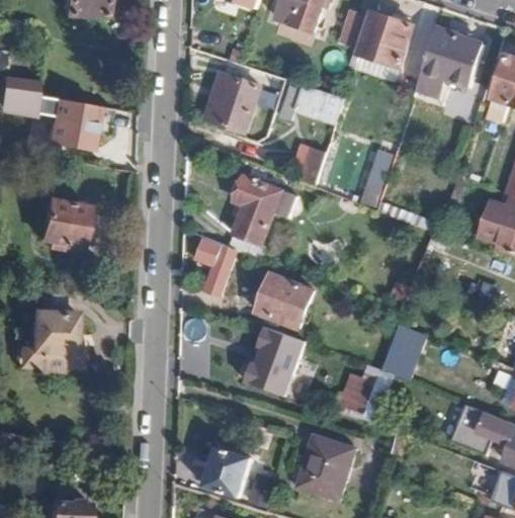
[(64,0),(64,12),(102,15),(102,0),(64,0)]
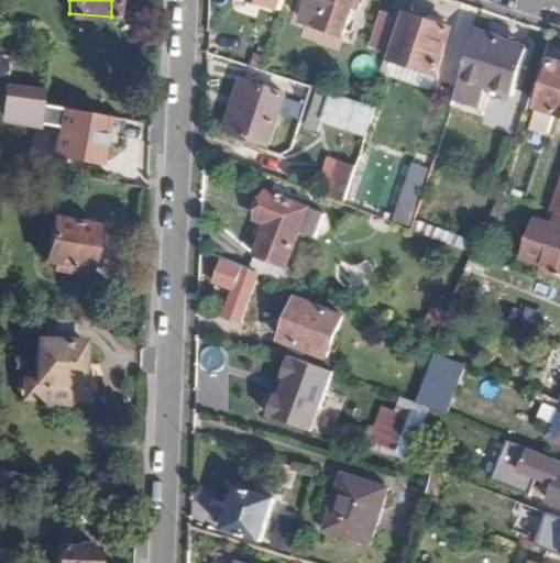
[(309,0),(303,21),(343,35),(355,0),(309,0)]
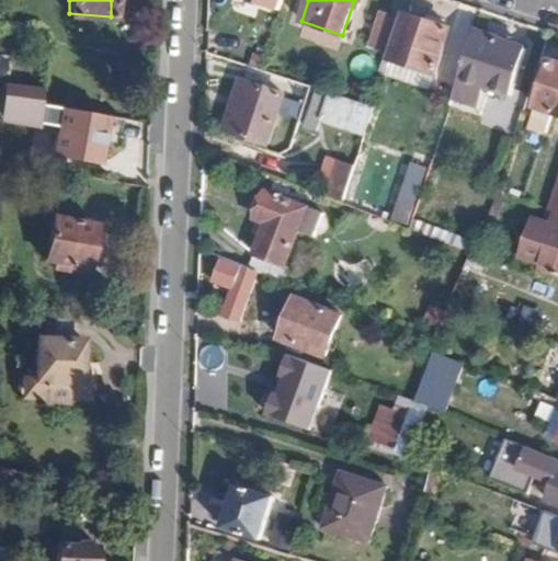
[(398,35),(390,59),(433,75),(450,26),(406,13),(403,21),(398,35)]
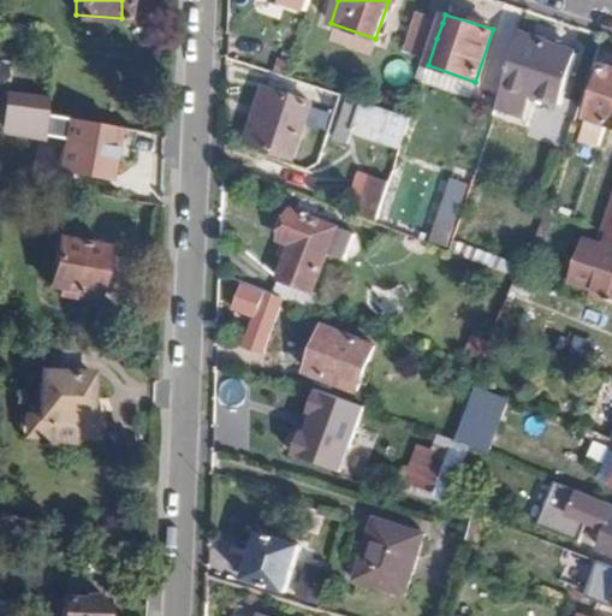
[(432,19),(427,36),(437,39),(443,23),(432,19)]
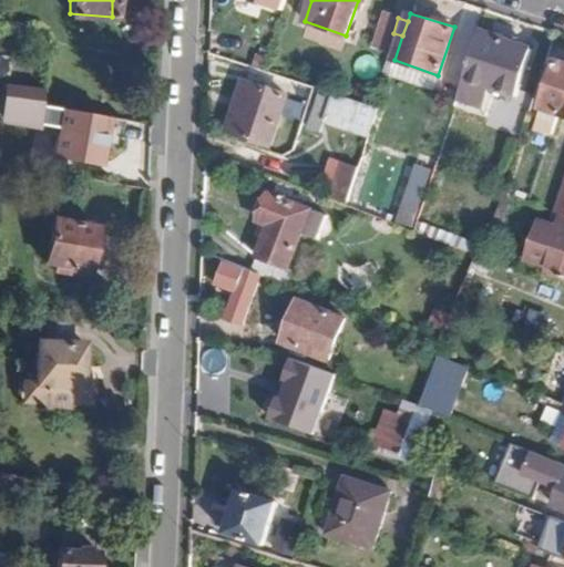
[(505,39),(480,30),(458,101),(488,110),(494,89),(515,95),(532,50),(504,41),(505,39)]
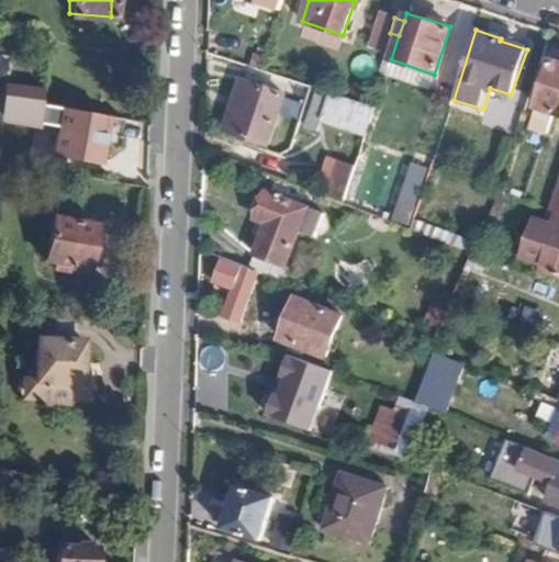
[(384,31),(375,58),(390,63),(391,59),(399,35),(390,33),(384,31)]
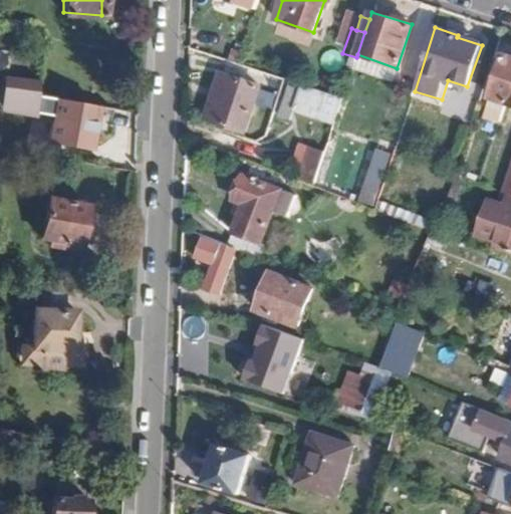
[(510,56),(506,55),(493,96),(508,101),(510,101),(510,56)]
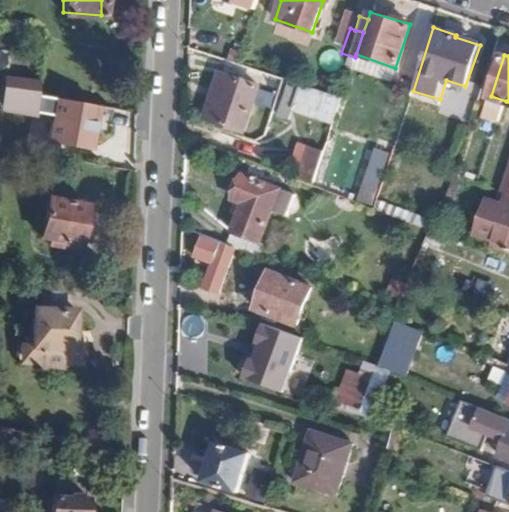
[(222,74),(206,119),(244,133),(261,87),(222,74)]
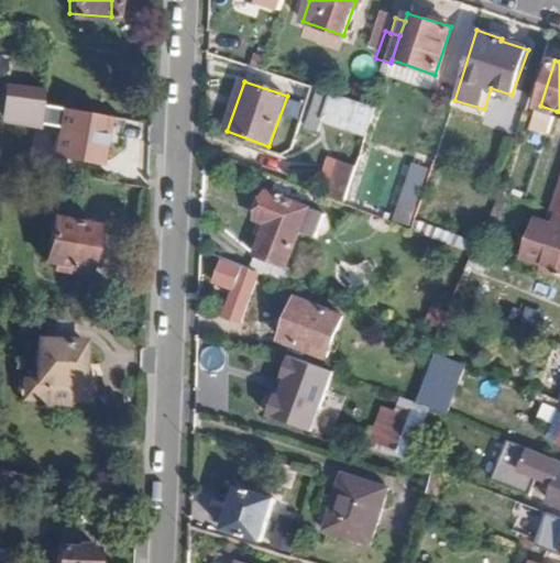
[(320,124),(365,139),(374,112),(330,98),(320,124)]
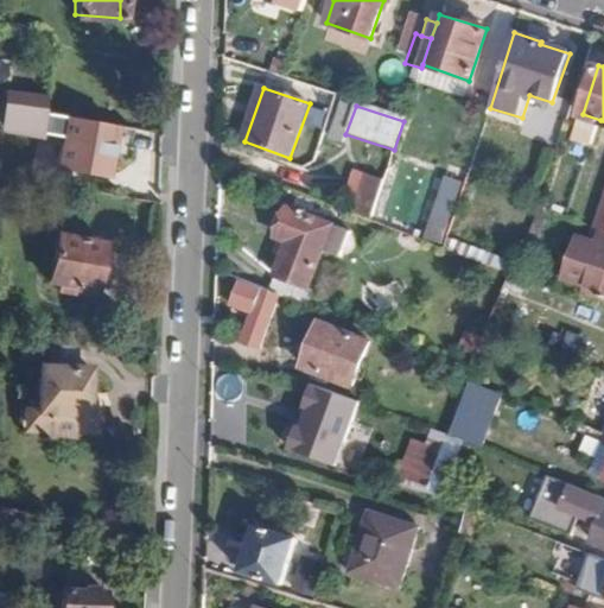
[(65,113),(57,166),(105,175),(114,122),(65,113)]
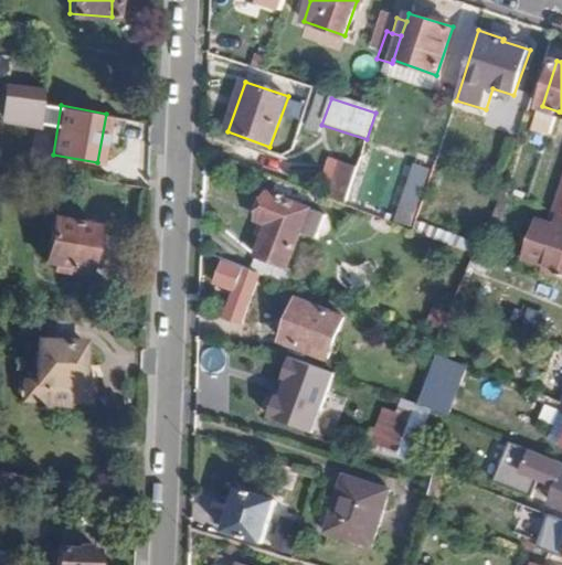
[(561,163),(548,209),(551,210),(561,214),(561,163)]
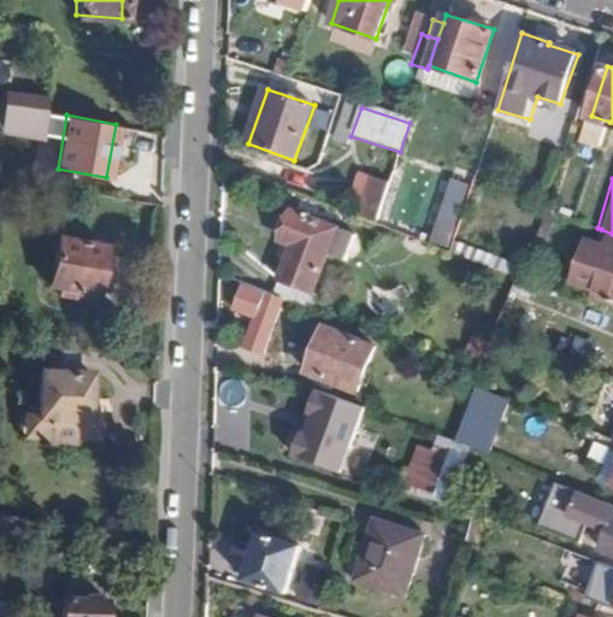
[(460,180),(453,199),(464,204),(471,183),(460,180)]
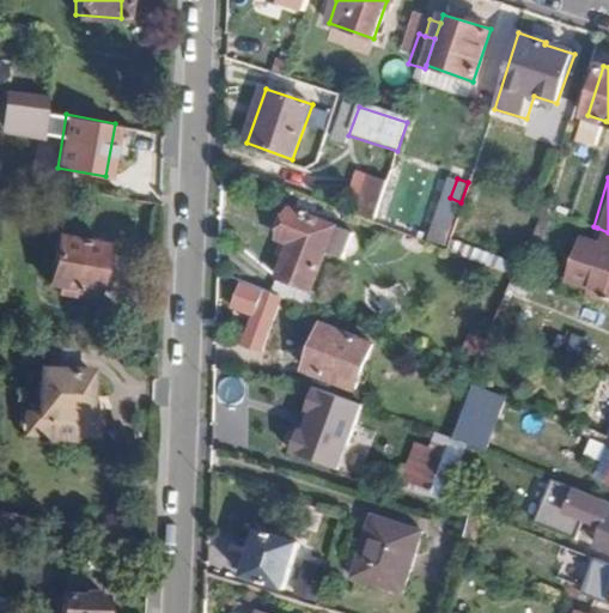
[(407,183),(394,224),(430,235),(434,218),(438,216),(445,195),(407,183)]
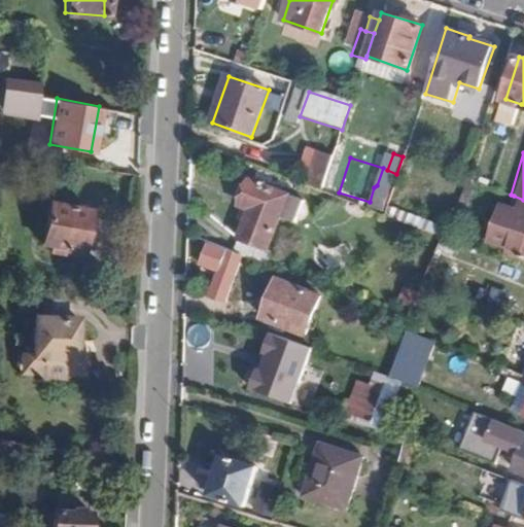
[(317,170),(311,185),(322,189),(327,174),(317,170)]
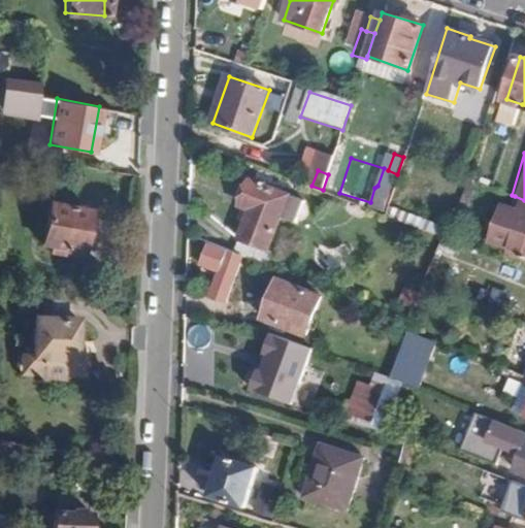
[(251,209),(234,251),(266,263),(272,249),(267,248),(280,217),(294,222),(302,200),(251,179),(240,205),(251,209)]
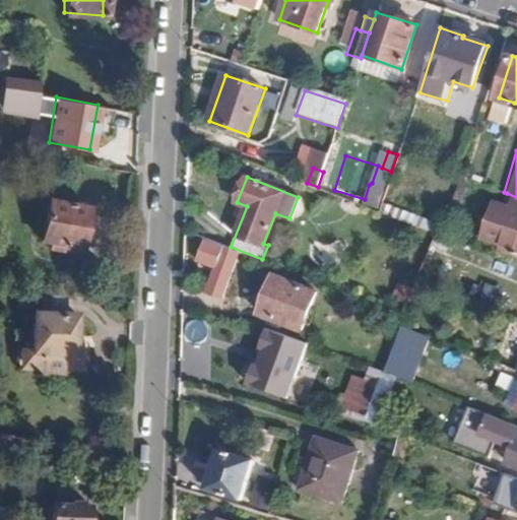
[(496,201),(483,237),(498,242),(502,229),(497,226),(501,215),(503,215),(505,210),(509,211),(515,206),(514,200),(516,197),(507,193),(503,204),(496,201)]
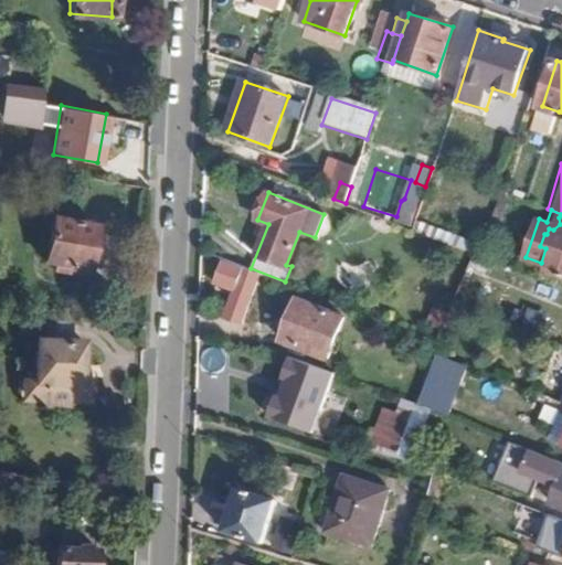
[(540,246),(545,248),(541,263),(547,265),(545,269),(561,275),(561,214),(559,217),(560,224),(553,230),(549,228),(547,234),(544,234),(540,246)]
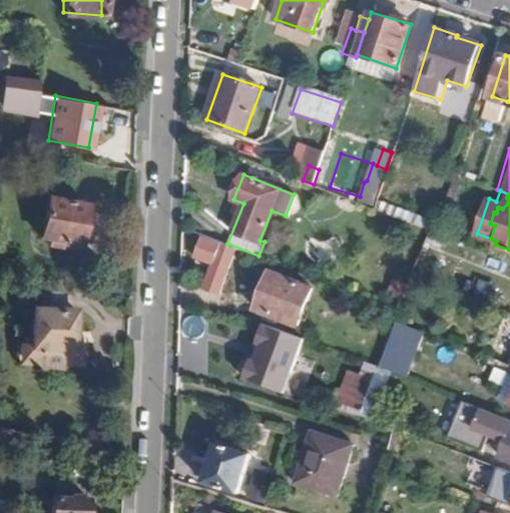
[(45,197),(39,237),(47,238),(47,244),(58,246),(60,240),(79,244),(85,204),(45,197)]
